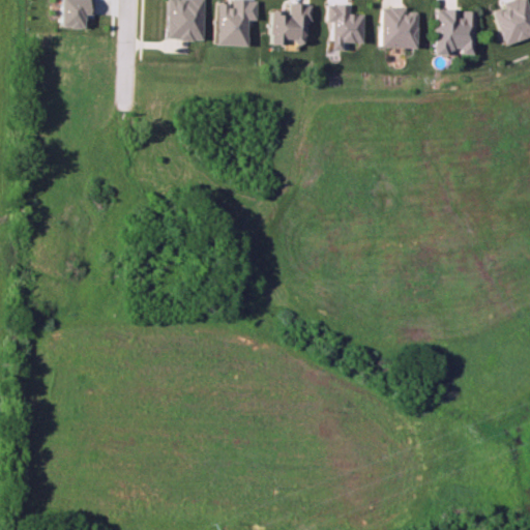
[(90,13),(90,0),(59,0),(59,26),(85,27),(85,13),(90,13)]
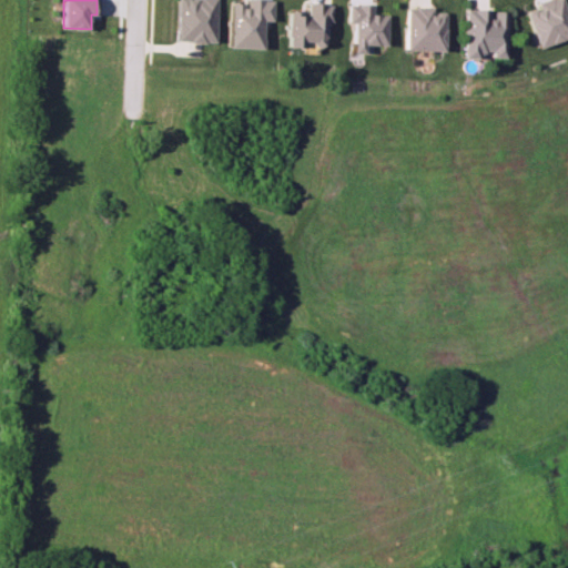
[(214,0),(175,0),(175,41),(213,42),(214,0)]
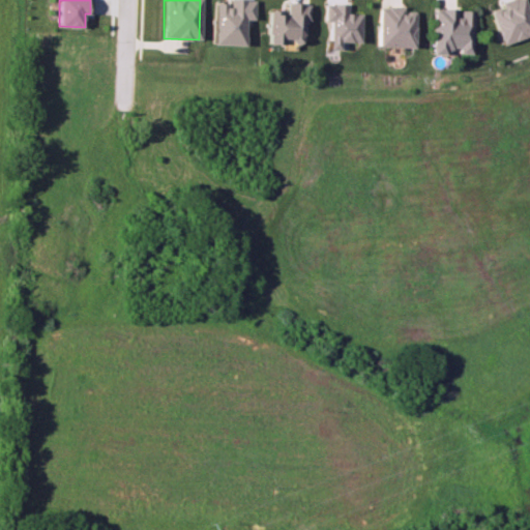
[(213,2),(212,45),(243,46),(244,19),(252,19),(252,0),(226,0),(227,2),(213,2)]
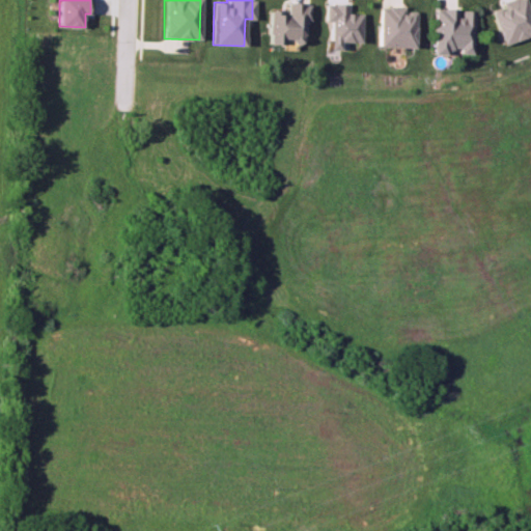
[(491,10),(501,45),(530,34),(530,20),(525,0),(504,0),(500,1),(502,6),(491,10)]
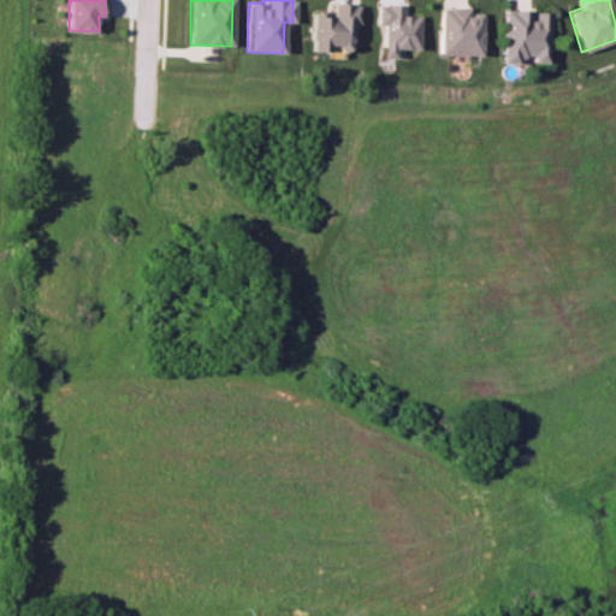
[(312,13),(309,51),(327,52),(327,43),(351,45),(351,24),(357,24),(357,4),(332,3),(331,13),(312,13)]
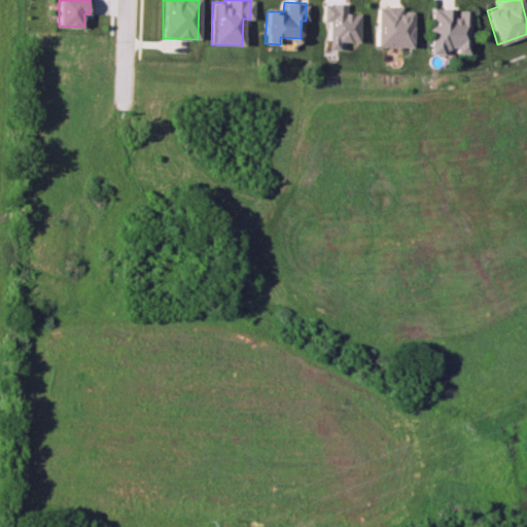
[(346,49),(346,41),(357,42),(358,13),(344,12),(344,4),(321,3),(321,21),(326,21),(326,48),(346,49)]
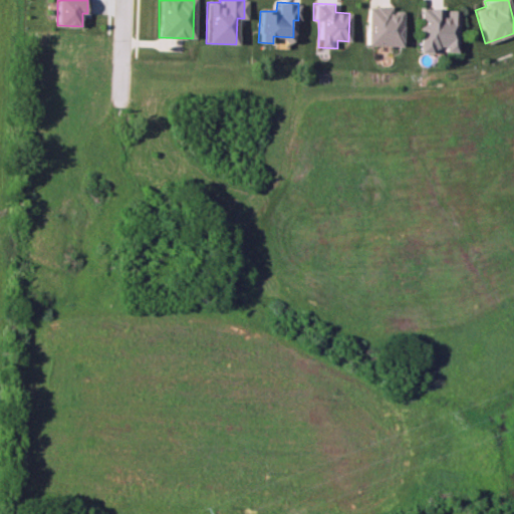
[(365,45),(401,46),(402,12),(390,11),(390,7),(366,6),(365,45)]
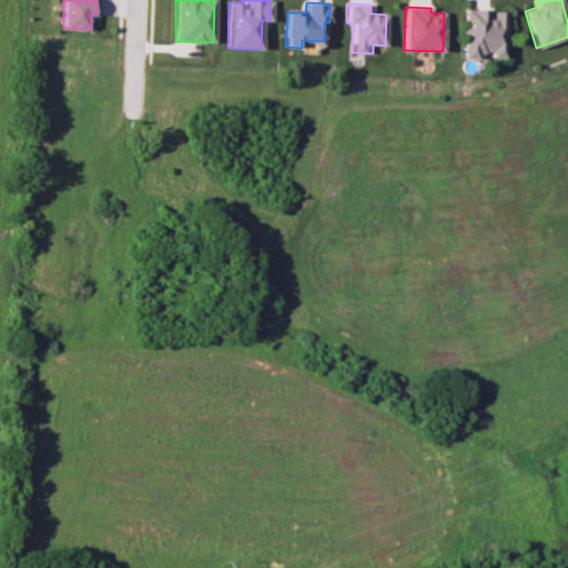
[(463,58),(477,58),(478,51),(492,51),(490,57),(505,57),(506,11),(490,11),(490,10),(464,9),(463,58)]
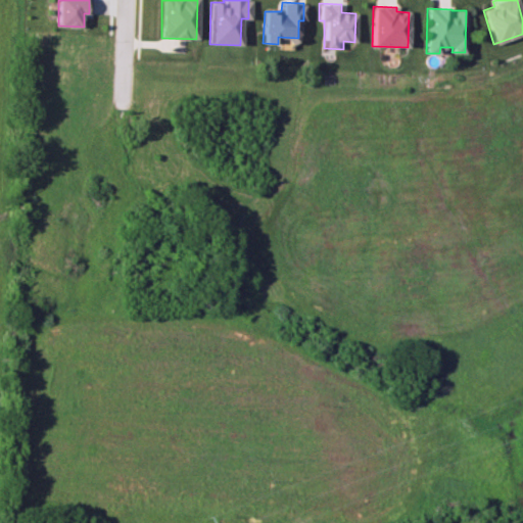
All buildings are outlined.
